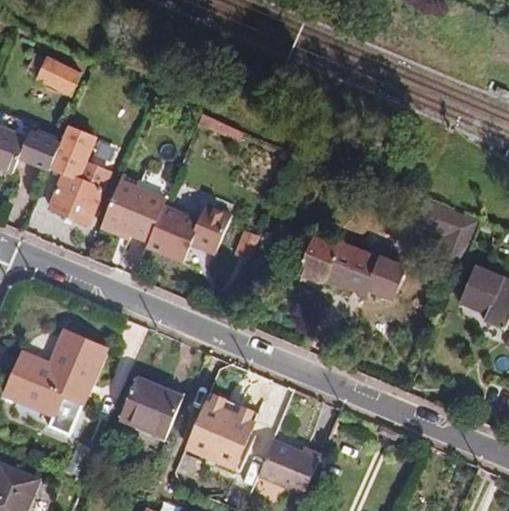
[(0,32),(5,35),(11,23),(0,18),(0,32)]
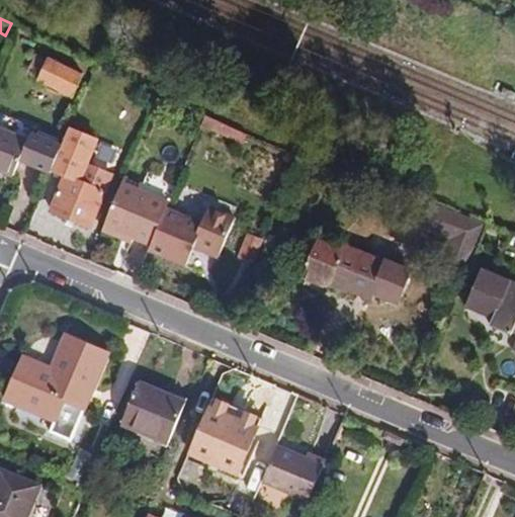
[(79,77),(46,61),(36,79),(69,95),(79,77)]
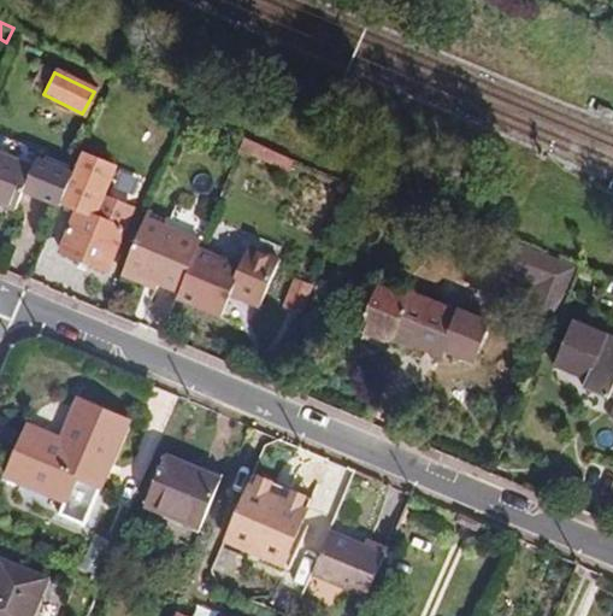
[(242,138),(236,150),(286,171),(293,157),(242,138)]
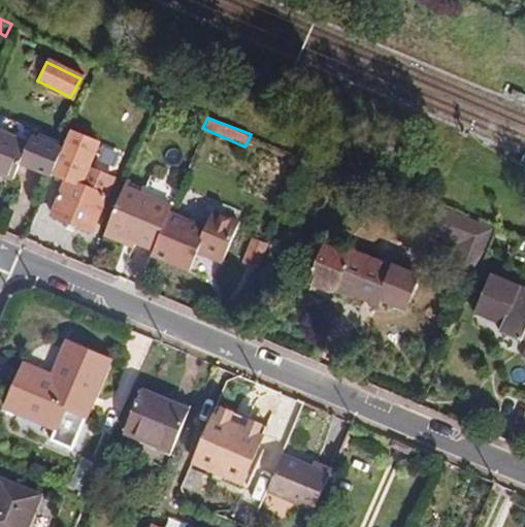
[(96,141),(67,130),(50,173),(63,178),(48,215),(88,231),(110,178),(85,167),(96,141)]
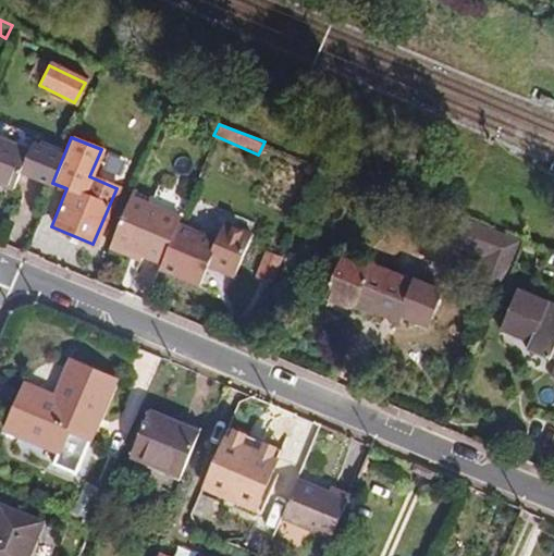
[(0,183),(12,188),(27,151),(0,139),(0,183)]
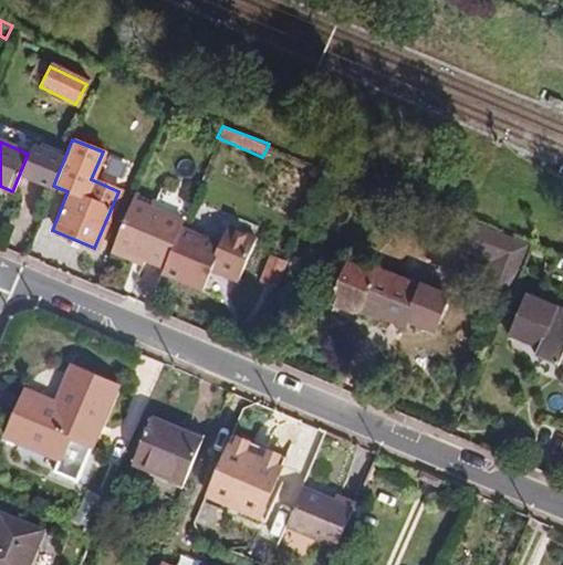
[(159,188),(154,199),(156,200),(153,209),(181,220),(190,201),(159,188)]
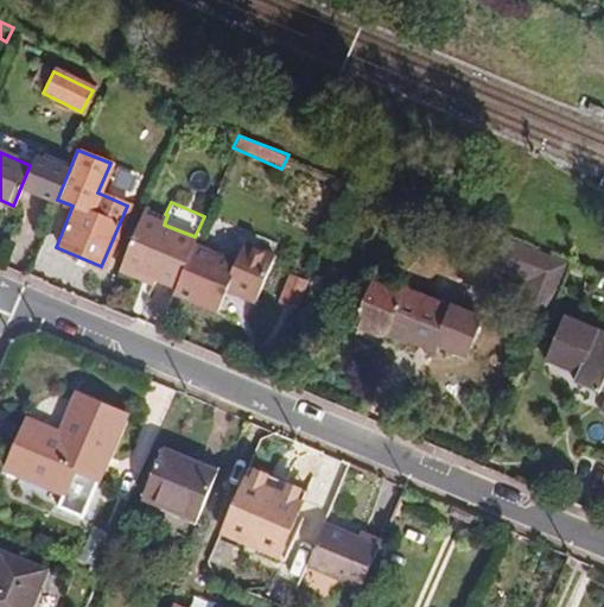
[(167,215),(145,206),(118,269),(139,278),(141,274),(175,288),(195,236),(164,225),(167,215)]
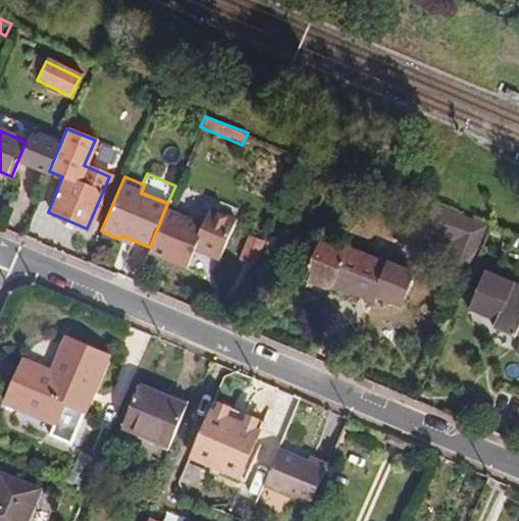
[(486,226),(437,206),(427,229),(453,240),(445,258),(468,268),(486,226)]
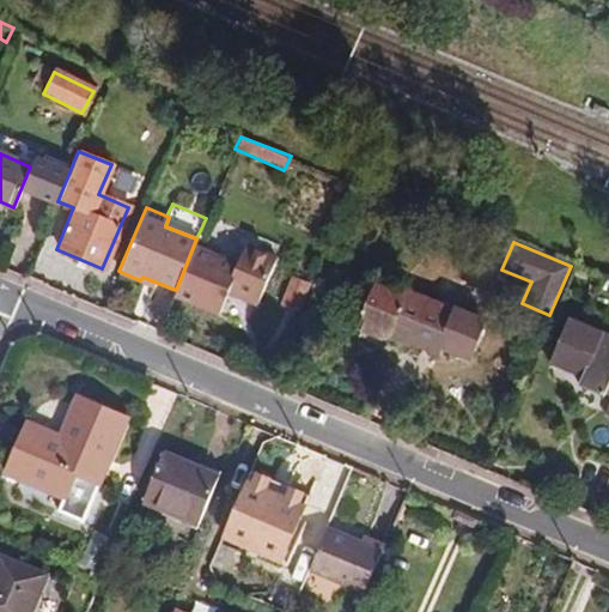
[(236,264),(194,246),(176,290),(174,296),(217,314),(226,292),(254,303),(273,258),(244,246),(236,264)]
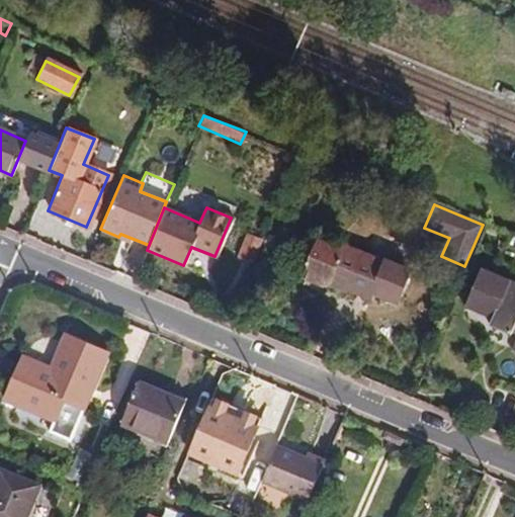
[(250,263),(260,240),(246,234),(236,258),(250,263)]
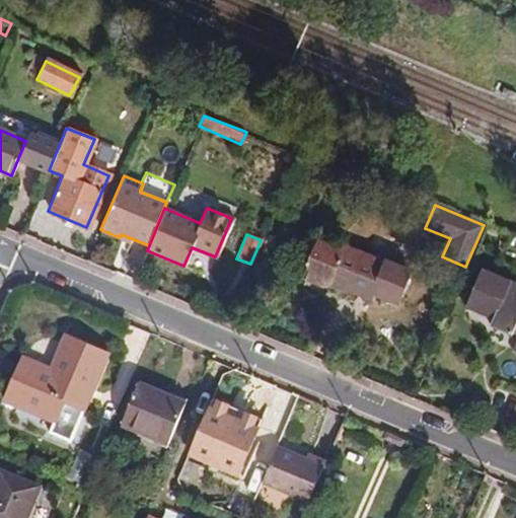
[(317,241),(302,277),(305,278),(317,283),(321,286),(323,281),(327,282),(326,284),(344,291),(346,285),(370,295),(371,291),(382,265),(342,247),(340,250),(317,241)]
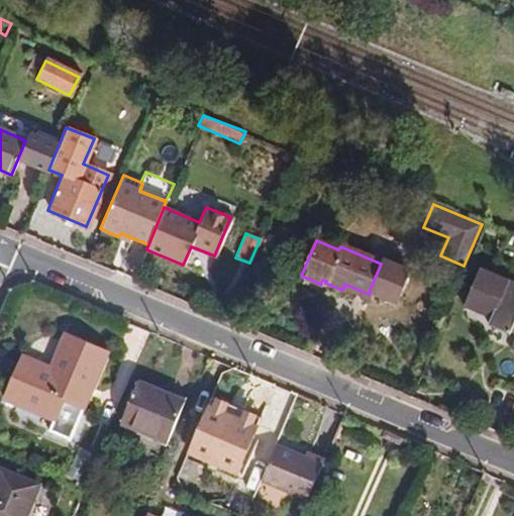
[(381,264),(370,290),(384,296),(396,268),(382,263),(381,264)]
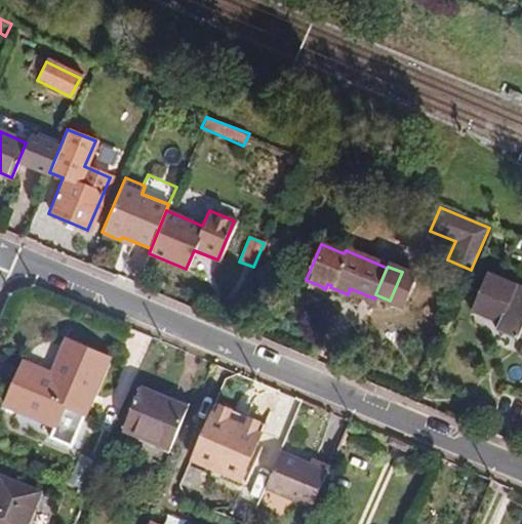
[(521,287),(486,273),(470,311),(497,322),(494,329),(516,338),(521,326),(521,325),(521,339),(515,358),(521,360),(521,287)]
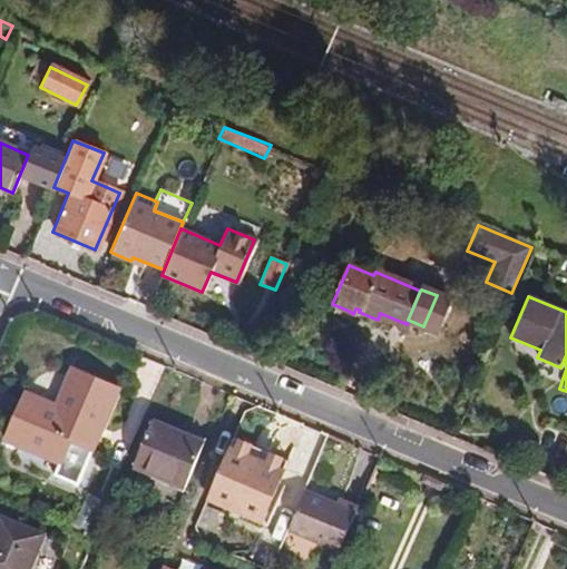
[(346,317),(349,311),(335,305),(332,312),(346,317)]
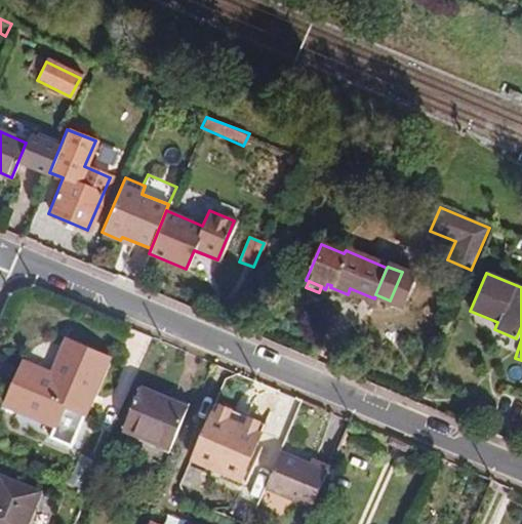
[(371,305),(374,298),(350,288),(348,294),(371,305)]
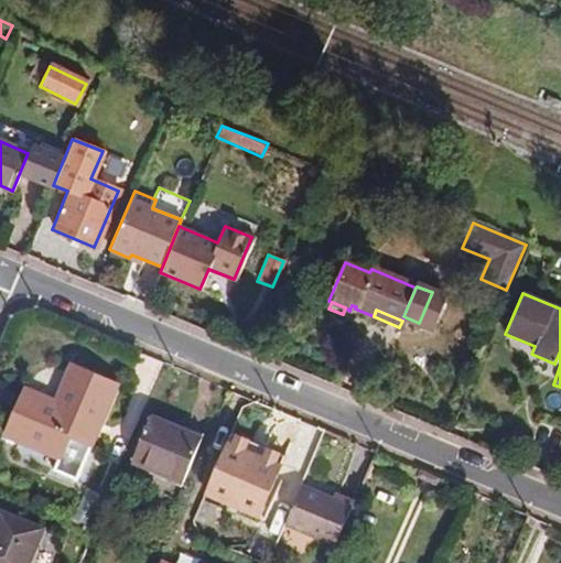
[(22,387),(2,434),(56,457),(66,435),(89,445),(116,382),(69,363),(53,400),(22,387)]
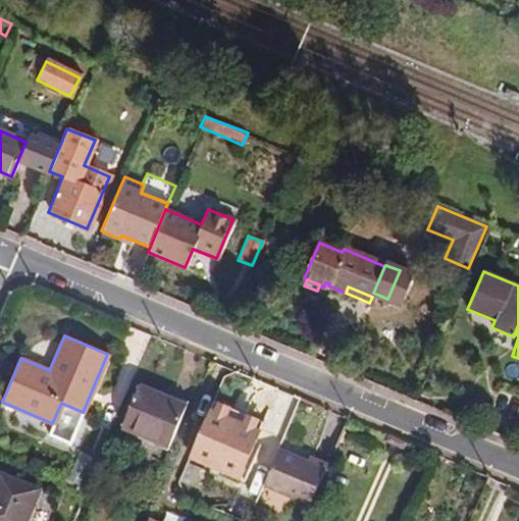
[(119,426),(166,447),(185,404),(138,383),(119,426)]
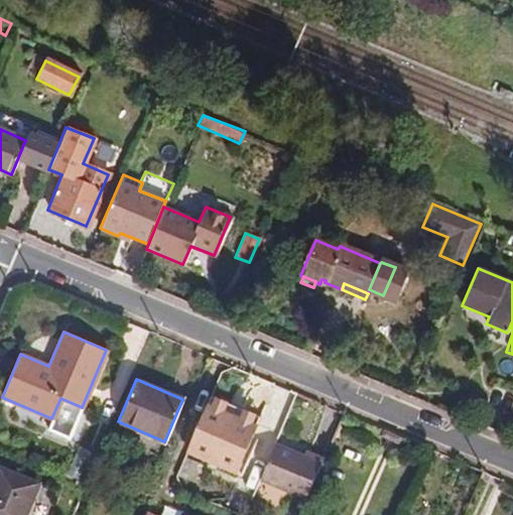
[(207,402),(190,438),(236,458),(251,421),(207,402)]
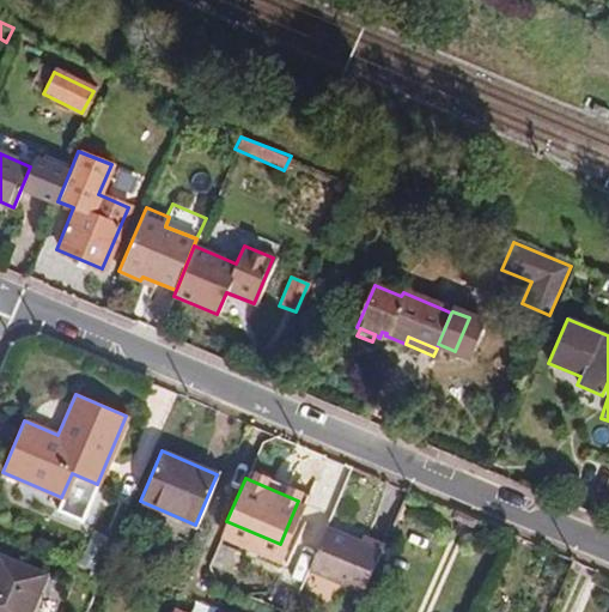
[(324,527),(306,570),(361,593),(379,551),(324,527)]
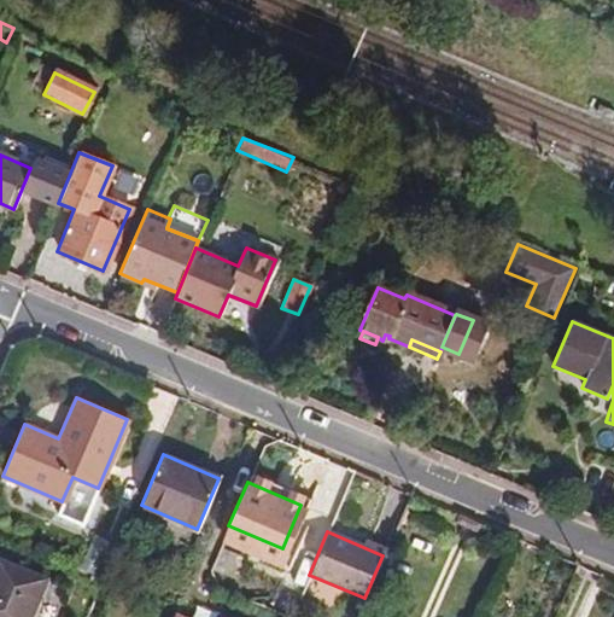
[(0,616),(28,616),(45,578),(0,560),(0,616)]
